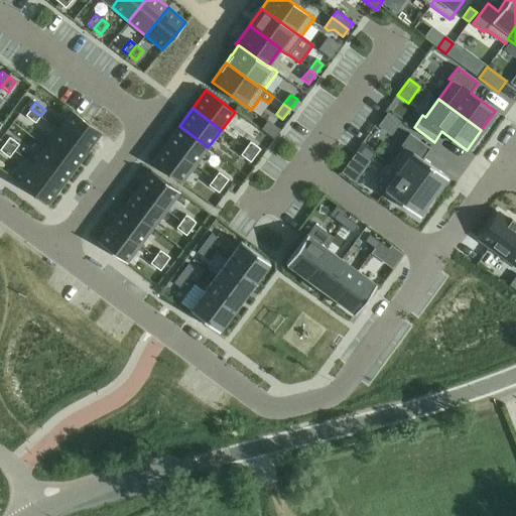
[(30,109),(25,115),(35,123),(40,116),(30,109)]
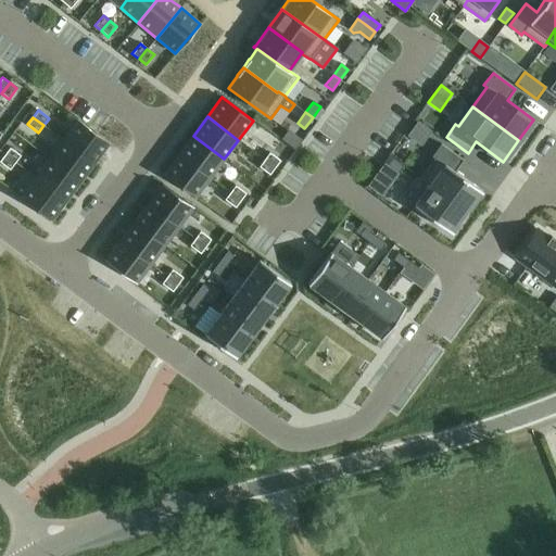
[(77,121),(63,140),(95,163),(109,143),(77,121)]
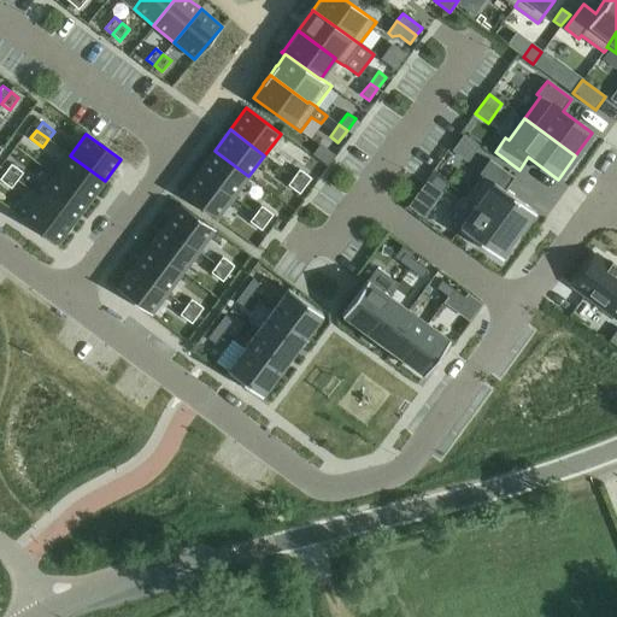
[(215,151),(199,171),(233,198),(248,176),(215,151)]
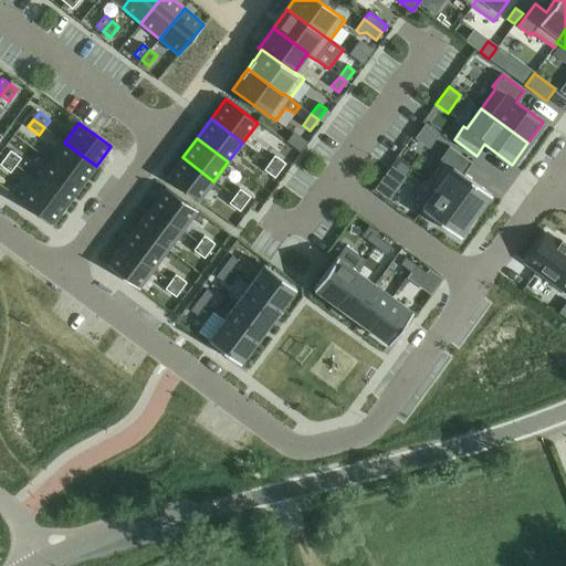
[(64,143),(50,161),(82,186),(96,166),(64,143)]
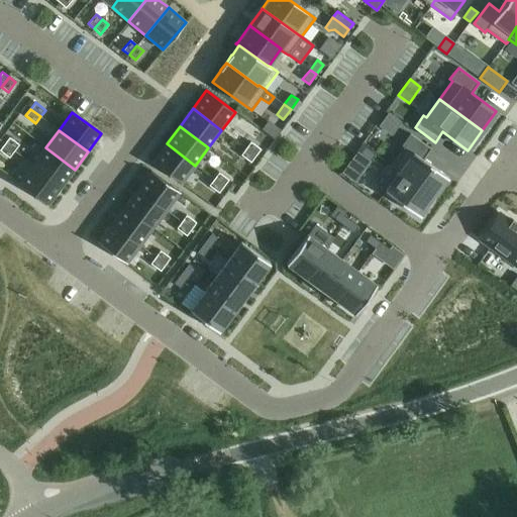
[(404,147),(390,167),(394,169),(395,169),(433,197),(447,179),(448,178),(423,160),(430,148),(410,133),(401,145),(404,147)]
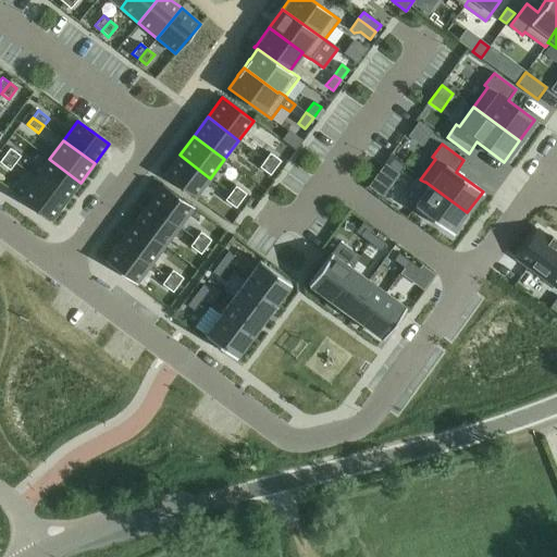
[(10,148),(4,155),(15,163),(21,156),(10,148)]
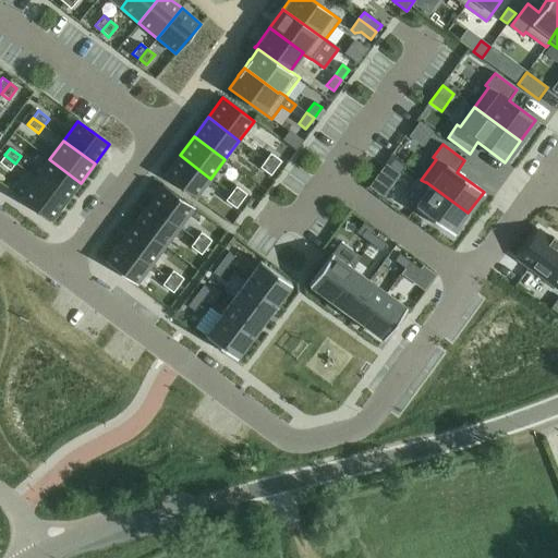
[(270,153),(265,160),(276,168),(281,160),(270,153)]
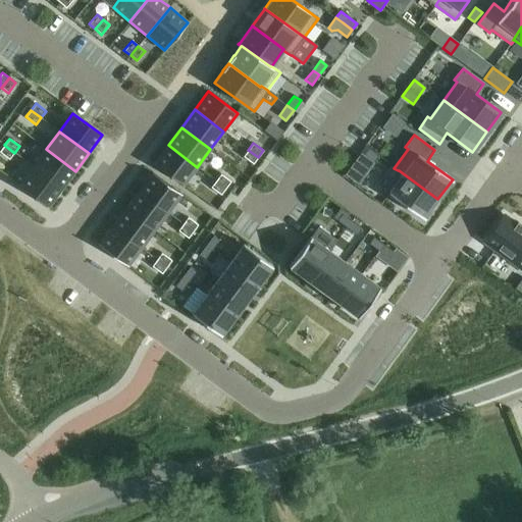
[(4,145),(0,150),(0,152),(9,159),(14,153),(4,145)]
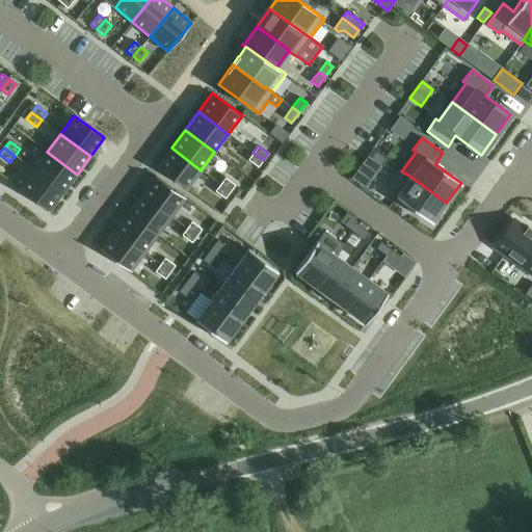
[(171,148),(157,166),(187,189),(201,170),(171,148)]
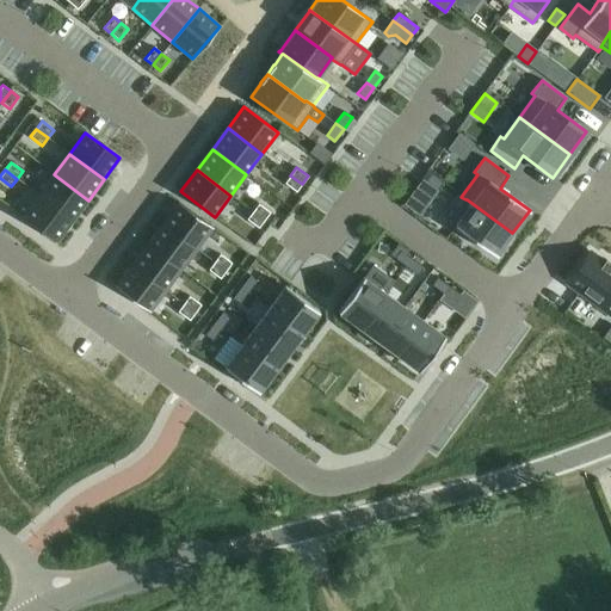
[(54,174),(38,195),(73,221),(88,201),(54,174)]
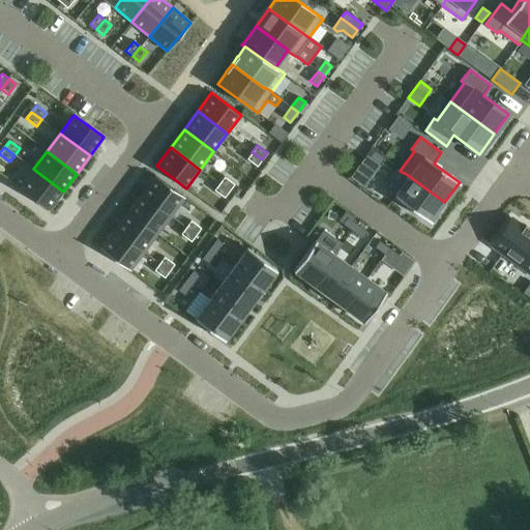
[(374,151),(370,157),(379,165),(380,165),(384,158),(374,151)]
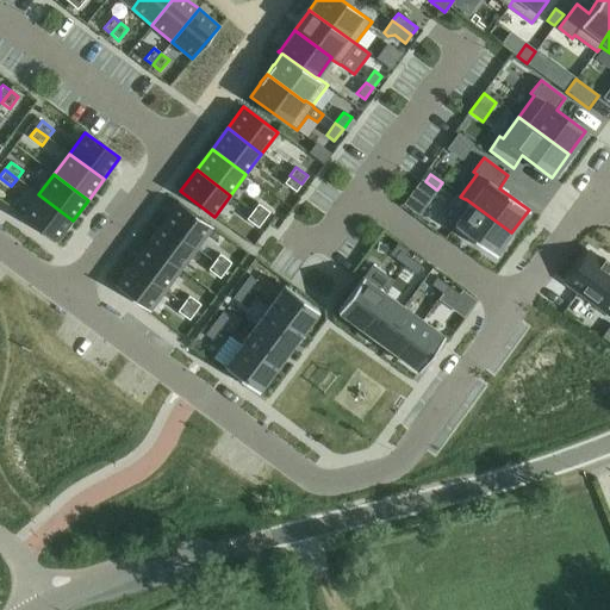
[(290,175),(284,182),(296,192),(302,184),(290,175)]
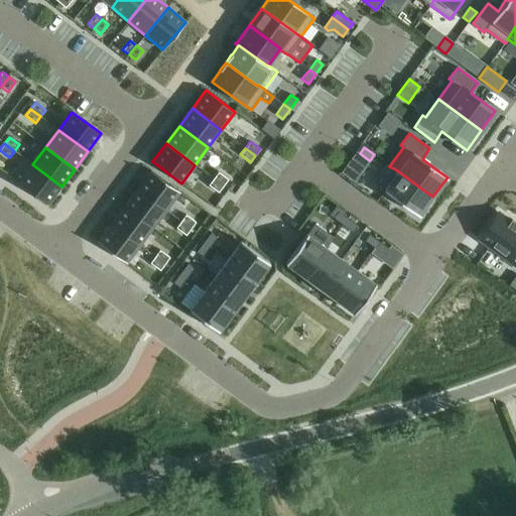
[(357,151),(342,172),(354,181),(370,160),(369,160),(357,151)]
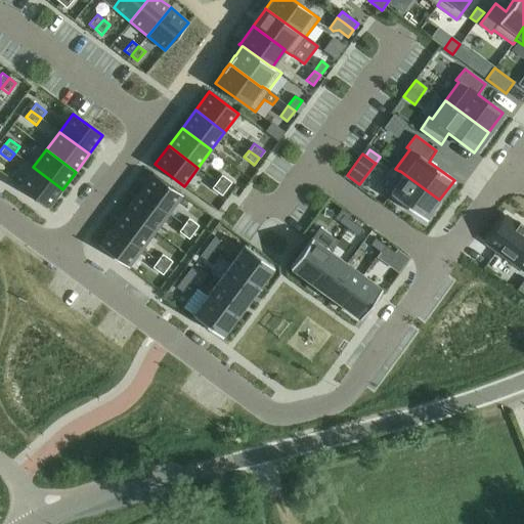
[(33,167),(19,185),(48,208),(62,189),(33,167)]
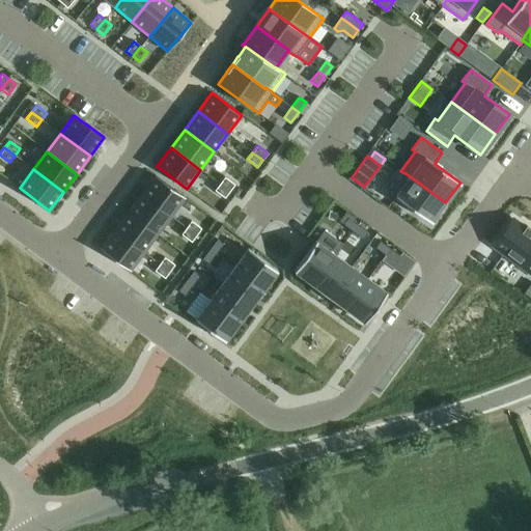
[(398,169),(385,188),(391,192),(391,193),(431,223),(432,221),(431,221),(439,213),(446,202),(445,202),(406,173),(404,173),(400,171),(398,169)]
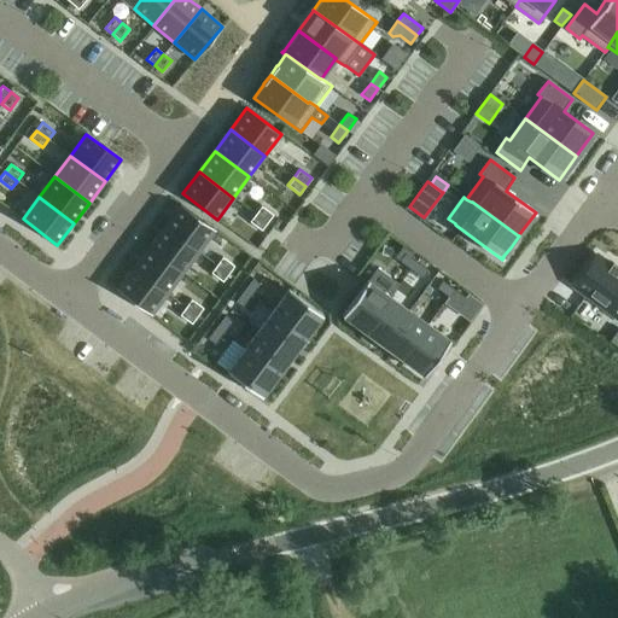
[(180,204),(164,226),(199,252),(215,231),(180,204)]
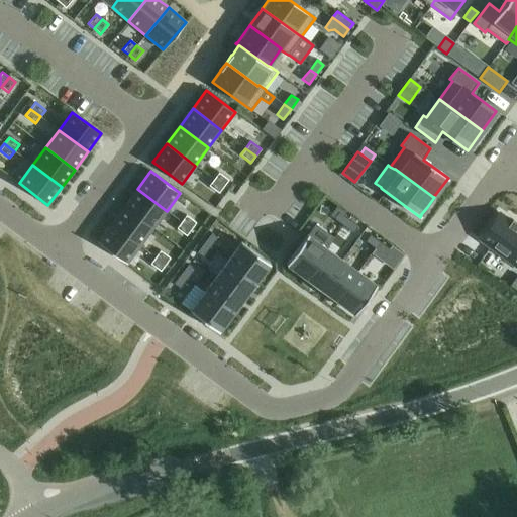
[(218,173),(214,179),(223,186),(228,180),(218,173)]
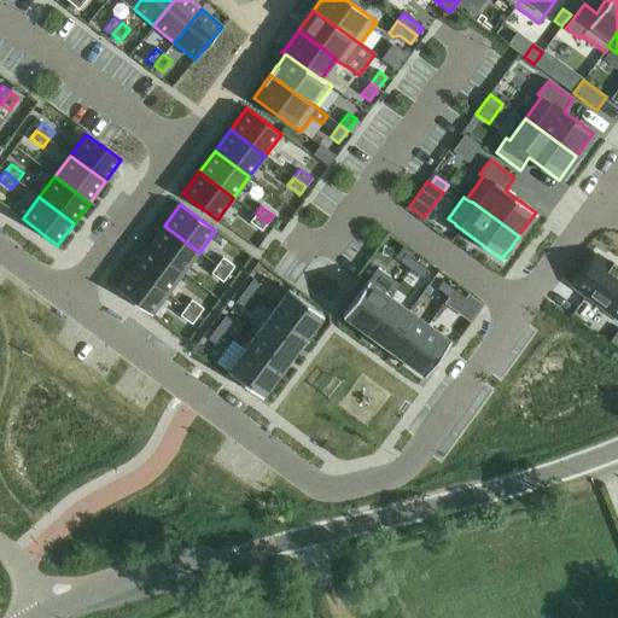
[(256,214),(250,222),(261,231),(267,222),(256,214)]
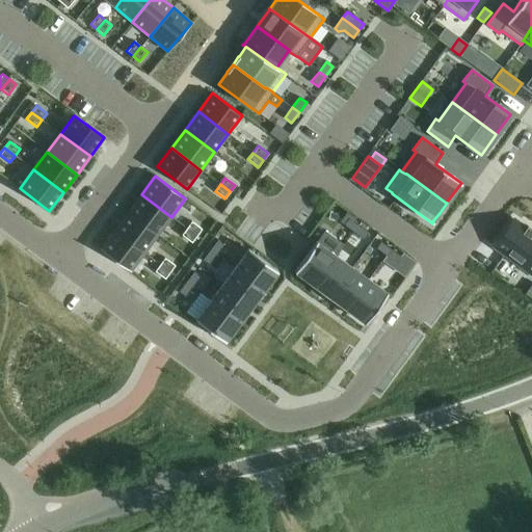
[(141,194),(128,212),(158,235),(171,217),(141,194)]
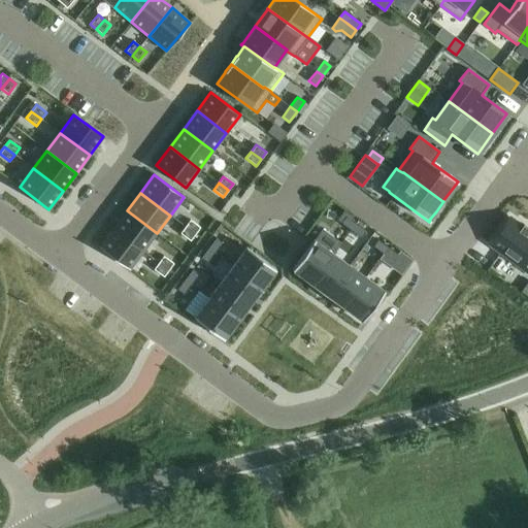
[(127,210),(113,229),(143,251),(157,233),(127,210)]
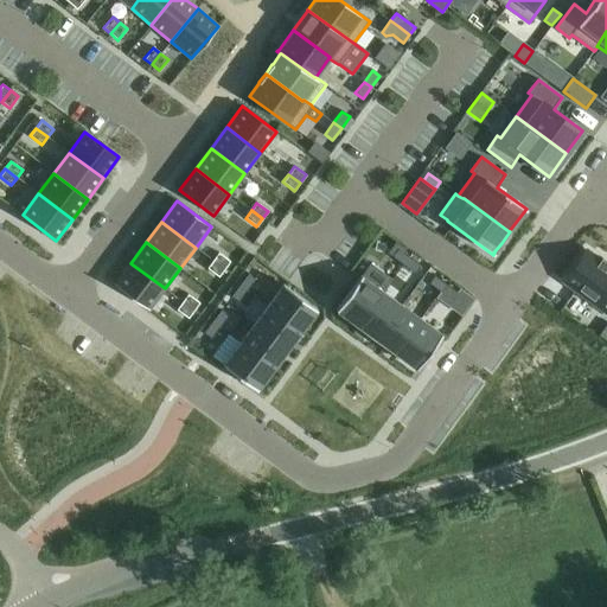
[(397,249),(391,256),(403,264),(409,257),(397,249)]
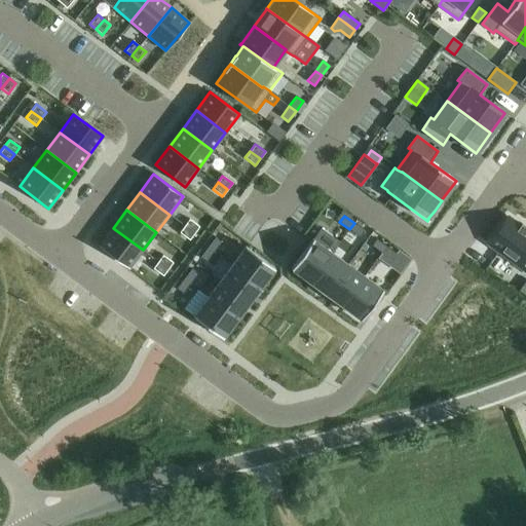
[(508,218),(489,243),(489,245),(500,252),(500,253),(501,253),(515,262),(515,263),(516,263),(525,270),(525,231),(519,226),(509,218),(508,218)]
